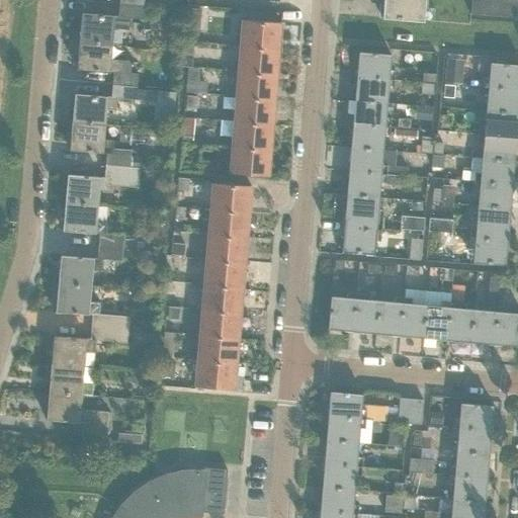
[(381,0),(380,17),(417,20),(421,21),(421,20),(431,21),(432,11),(422,10),(423,0),(381,0)]
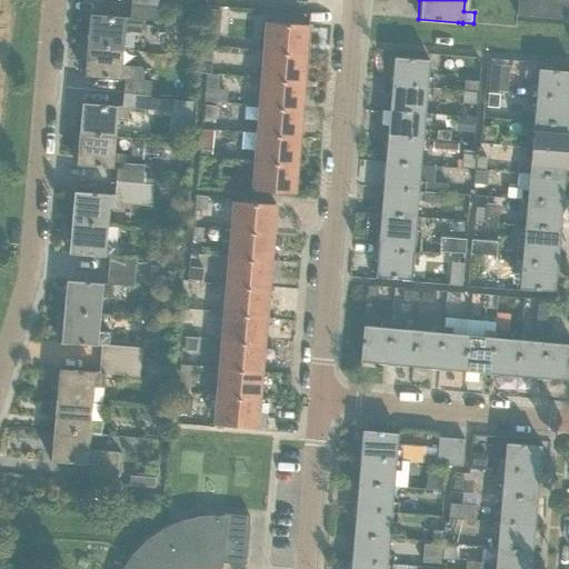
[(527,2),(517,1),(516,15),(526,16),(527,2)]
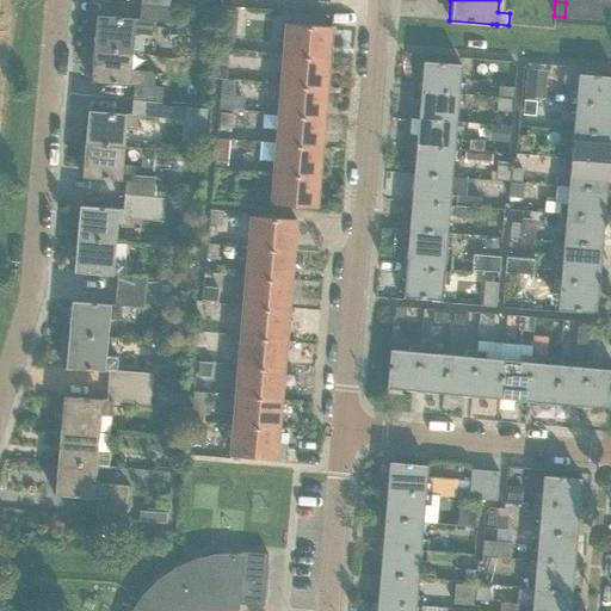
[(576,4),(566,2),(565,17),(575,18),(576,4)]
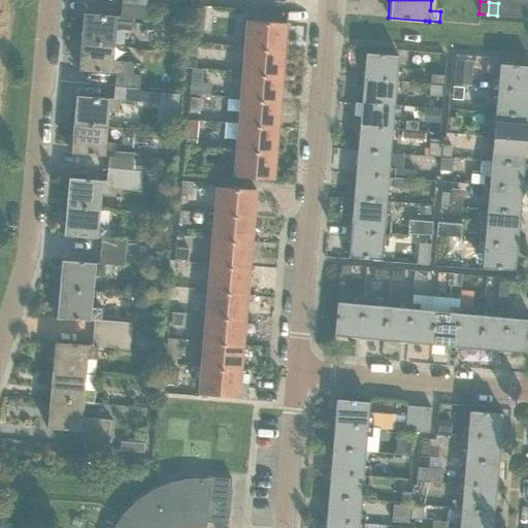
[(144,19),(145,5),(121,3),(120,15),(81,12),(79,41),(113,44),(116,28),(131,30),(132,18),(144,19)]
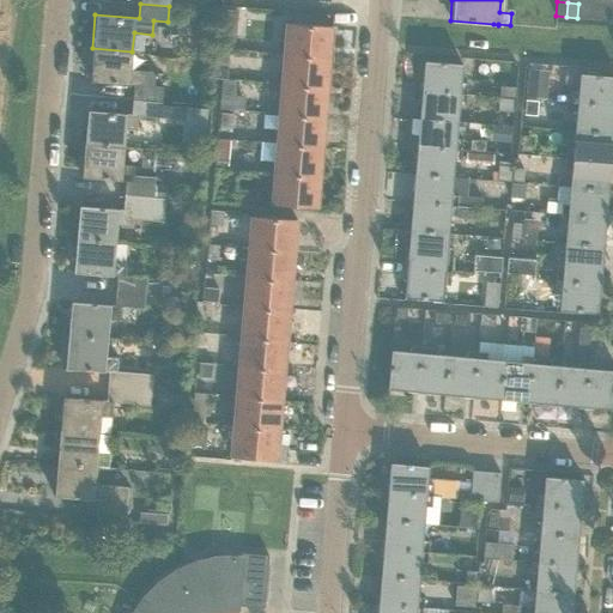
[(589,4),(578,4),(577,18),(588,18),(589,4)]
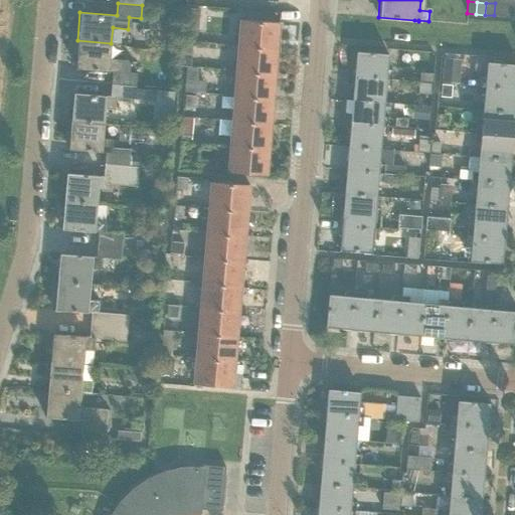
[(504,4),(495,3),(494,15),(503,16),(504,4)]
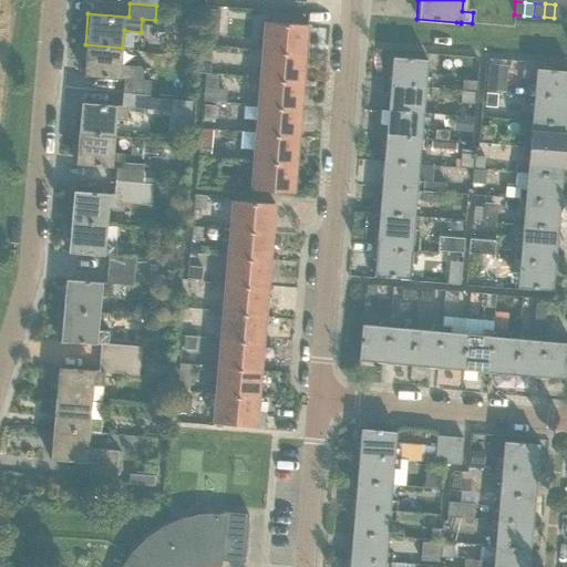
[(566,6),(555,4),(554,18),(565,19),(566,6)]
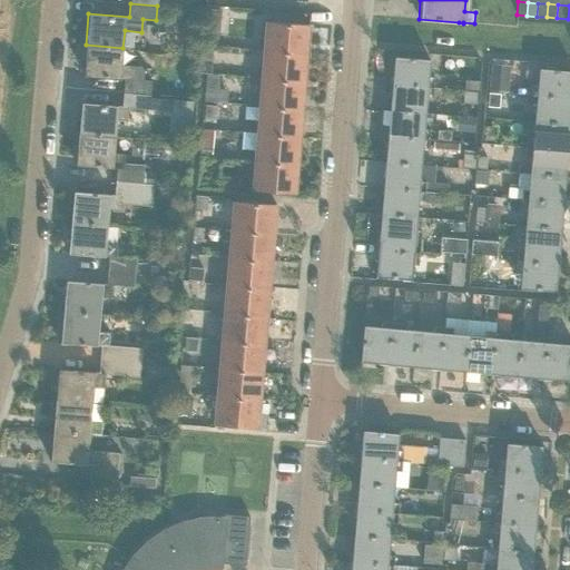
[(175,32),(196,22),(189,9),(168,19),(175,32)]
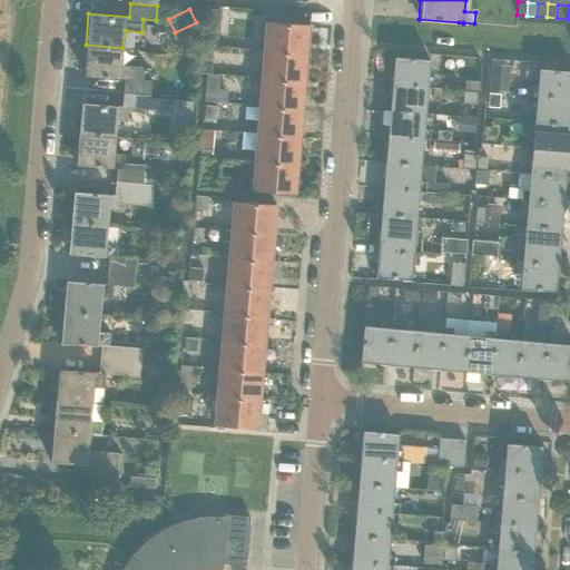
[(219,9),(206,9),(206,17),(219,18),(219,9)]
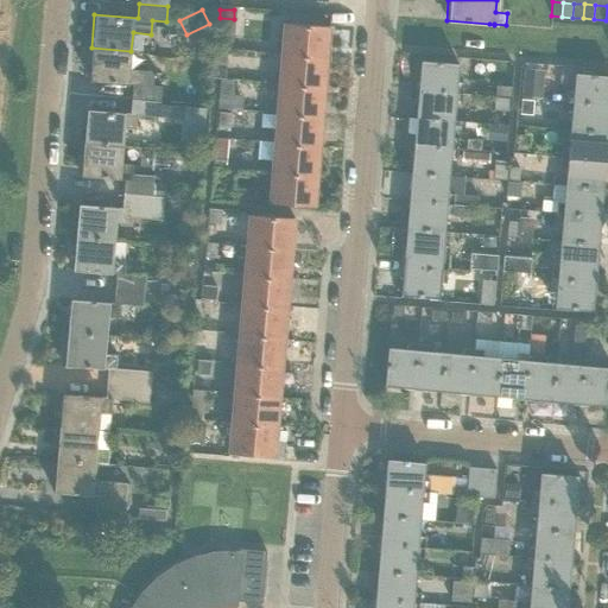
[(280,54),(327,57),(329,26),(284,23),(280,54)]
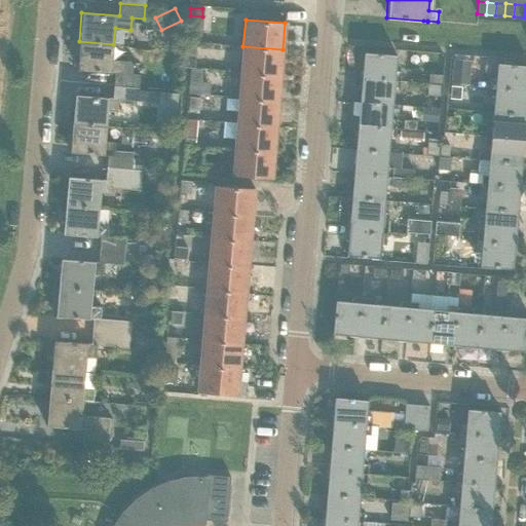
[(112,60),(113,44),(79,41),(77,70),(114,73),(113,85),(138,87),(139,75),(120,73),(121,61),(112,60)]
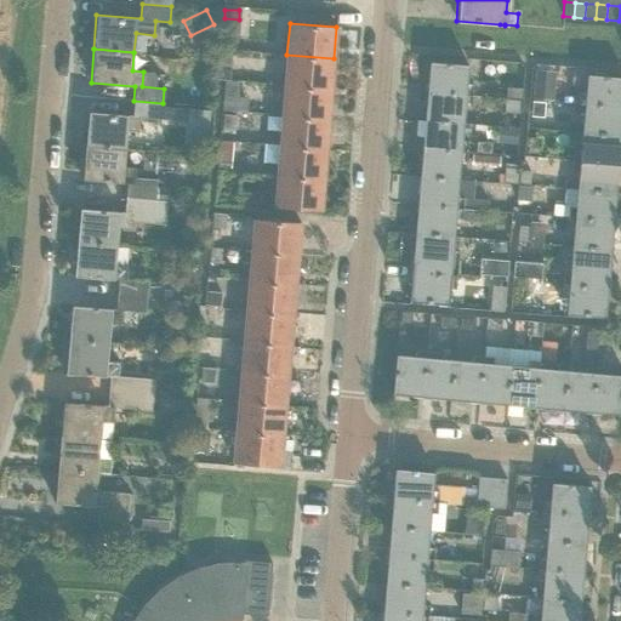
[(216,67),(229,68),(231,55),(217,53),(216,67)]
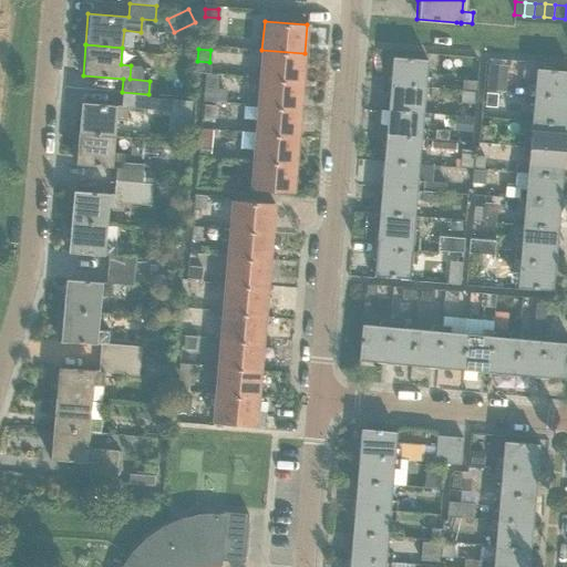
[(302,81),(305,53),(261,50),(259,78),(302,81)]
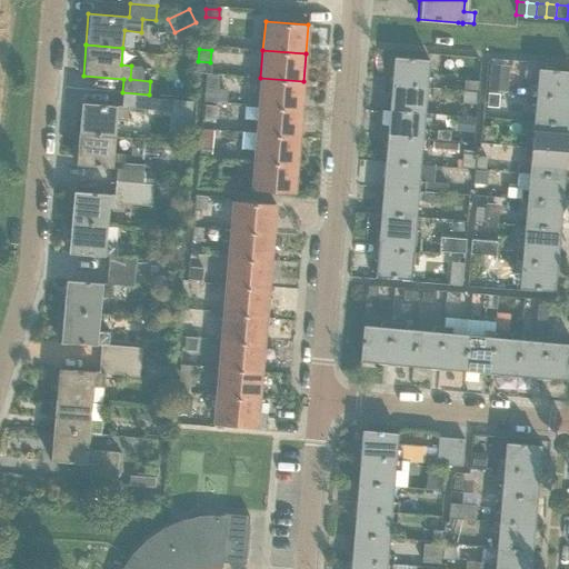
[(391,85),(432,88),(433,78),(427,77),(429,60),(393,57),(391,85)]
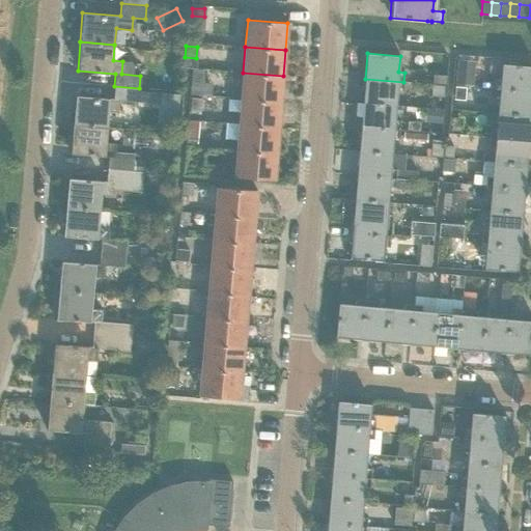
[(495,89),(530,92),(530,66),(502,64),(501,80),(495,80),(495,89)]
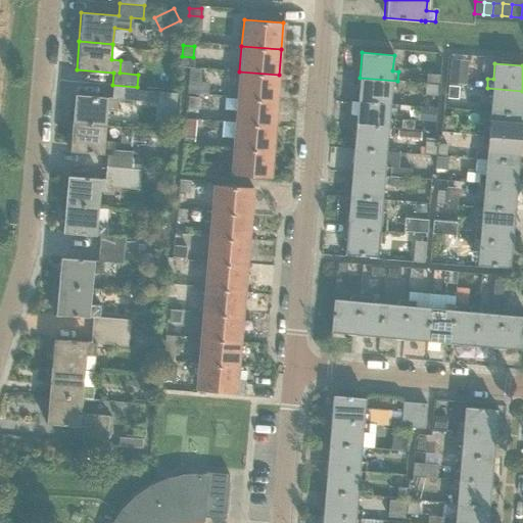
[(199,93),(200,68),(188,68),(186,93),(199,93)]
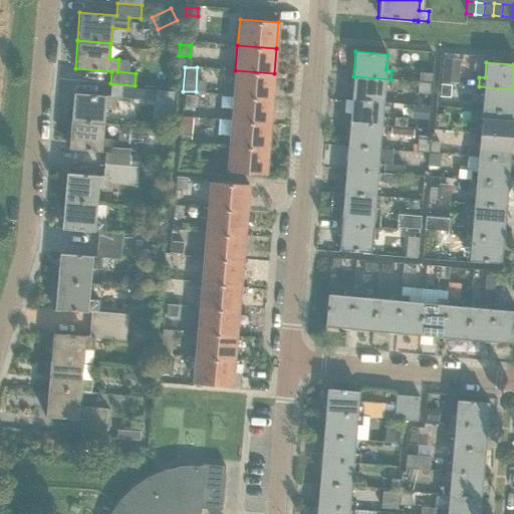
[(451,81),(452,68),(441,67),(440,80),(451,81)]
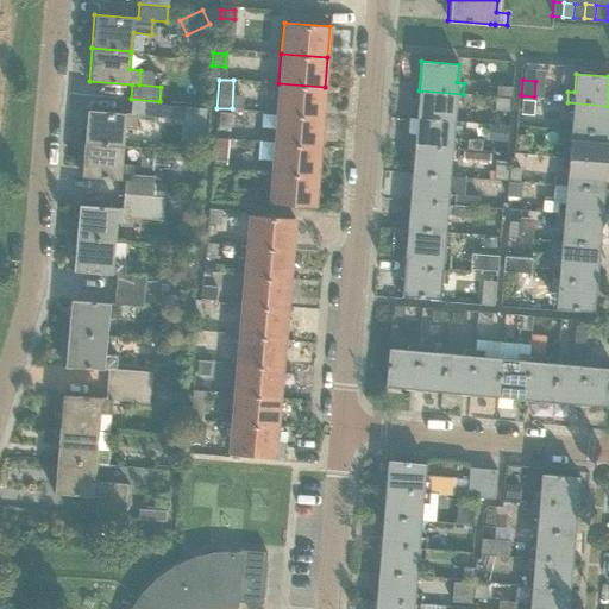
[(322,117),(325,87),(278,83),(276,112),(322,117)]
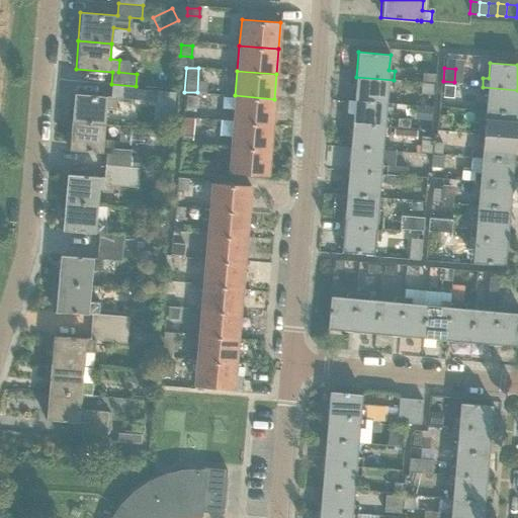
[(434,83),(435,73),(422,72),(421,82),(434,83)]
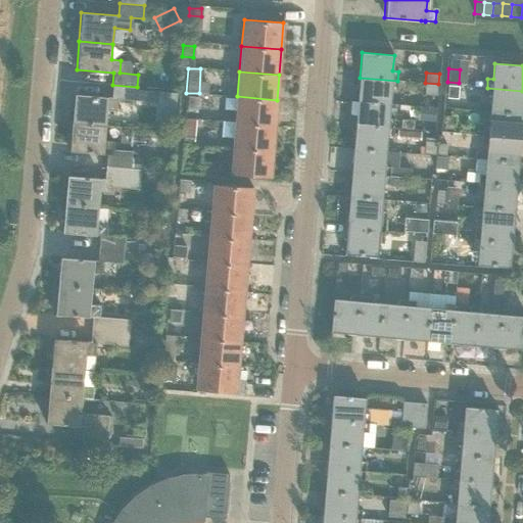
[(396,90),(397,81),(360,78),(358,101),(390,104),(391,89),(396,90)]
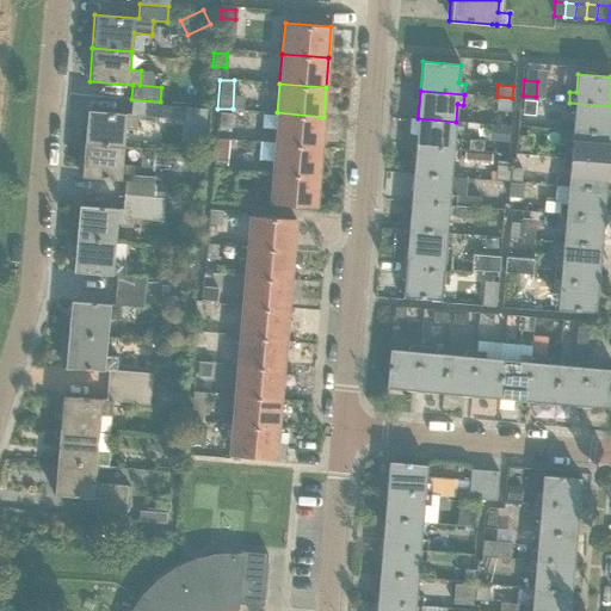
[(511,111),(512,98),(497,97),(495,110),(511,111)]
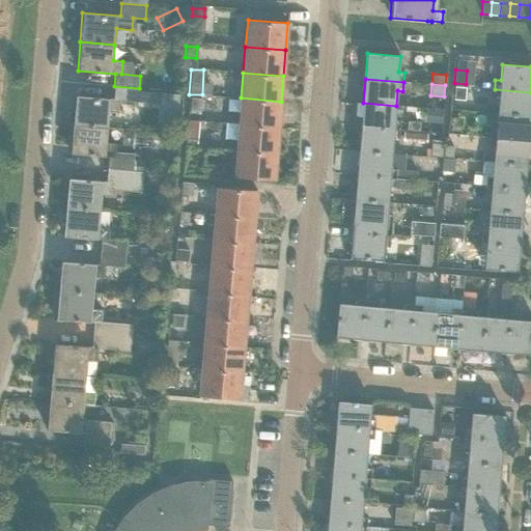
[(138,102),(139,88),(114,86),(113,99),(76,95),(73,124),(108,127),(110,111),(119,112),(119,109),(129,110),(130,101),(138,102)]
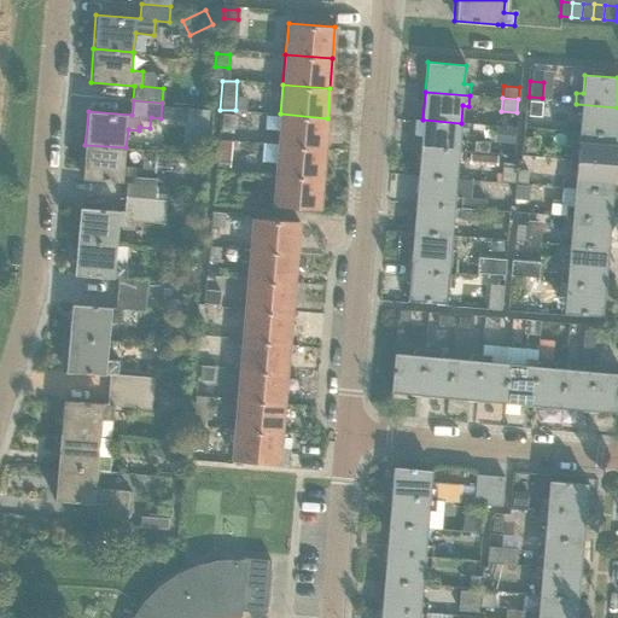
[(542,101),(529,100),(528,116),(541,117),(542,101)]
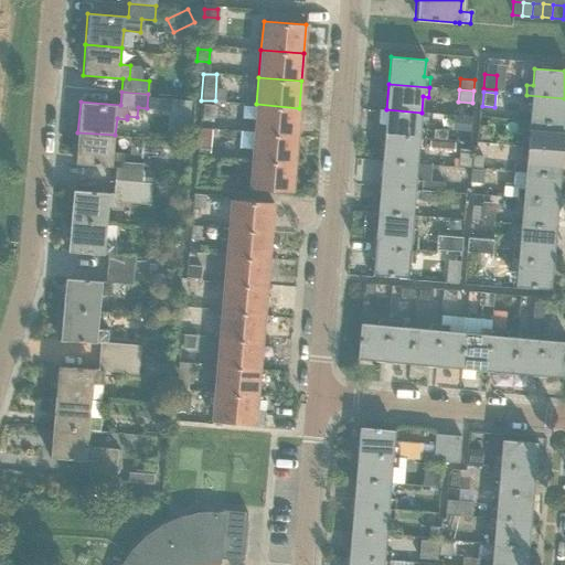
[(564,126),(564,118),(564,98),(526,95),(525,104),(531,105),(530,123),(564,126)]
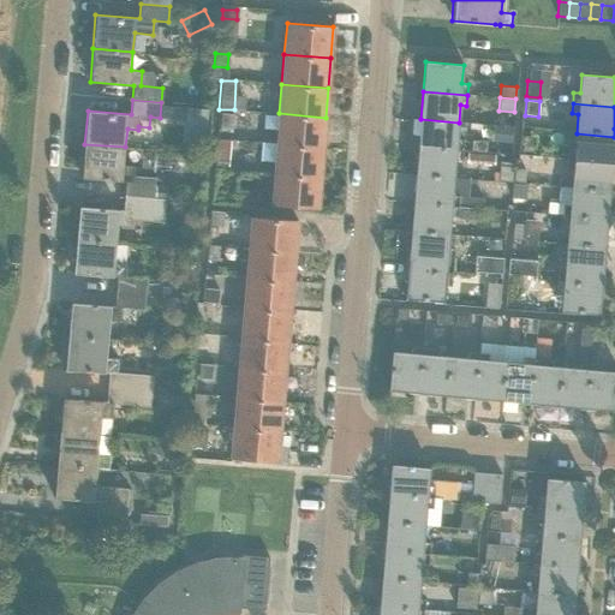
[(232,130),(233,114),(221,113),(220,129),(232,130)]
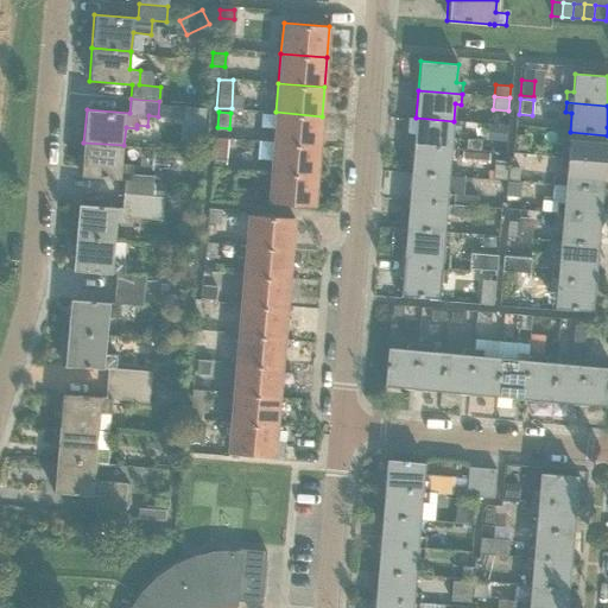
[(320,146),(322,116),(276,112),(273,141),(320,146)]
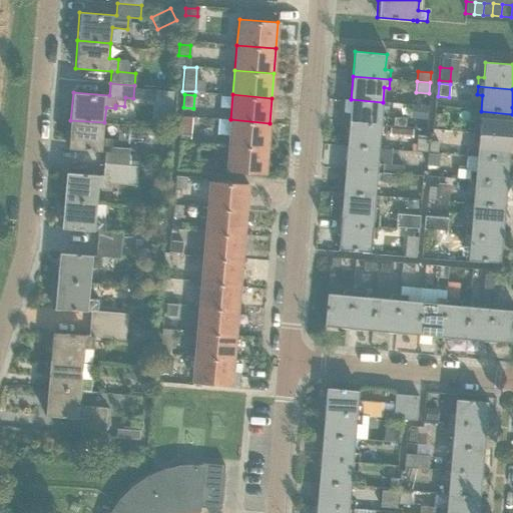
[(381,116),(383,102),(351,99),(349,122),(386,125),(387,117),(381,116)]
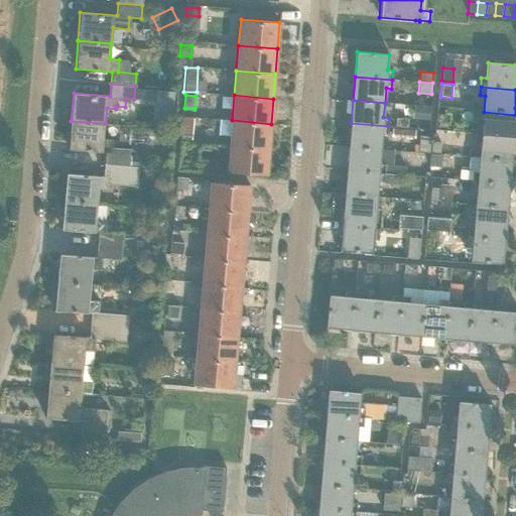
[(430,107),(413,106),(412,118),(429,120),(430,107)]
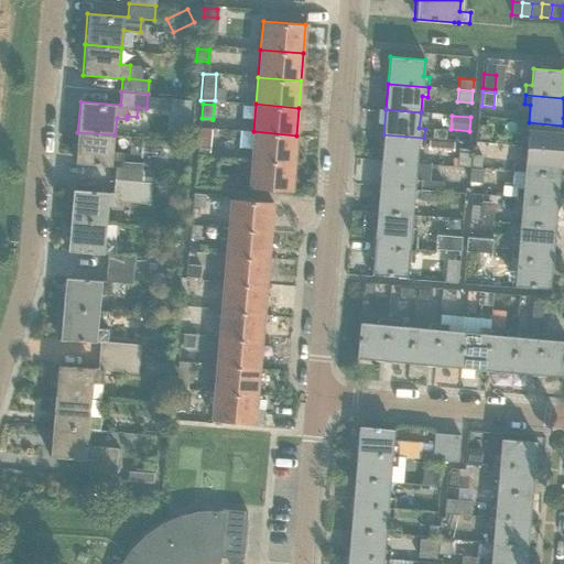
[(561,153),(563,126),(529,122),(527,137),(521,136),(520,149),(561,153)]
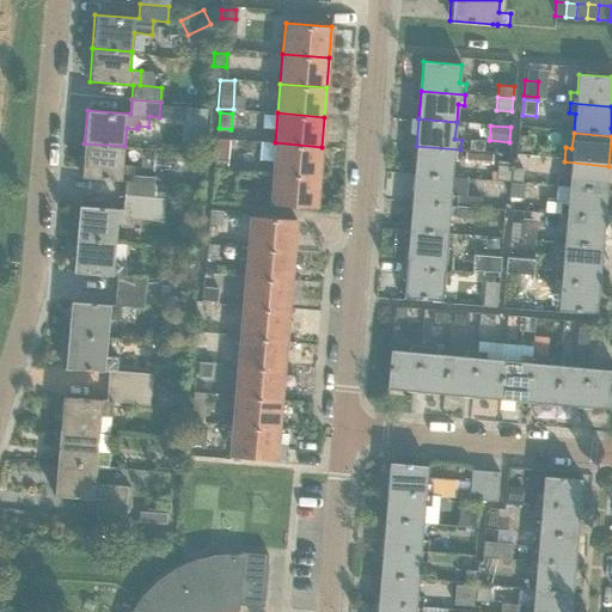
[(531,136),(520,135),(519,151),(531,152),(531,136)]
